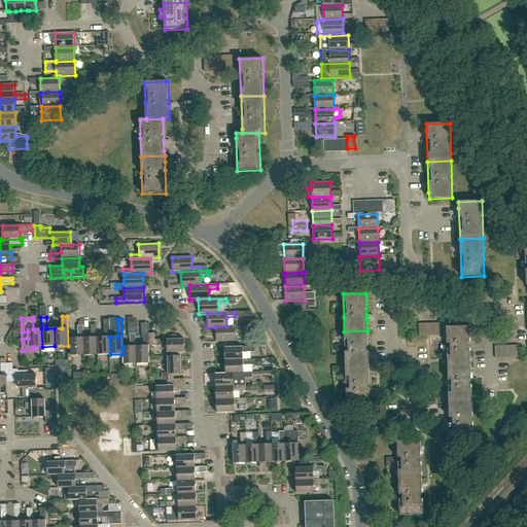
[(96,338),(97,355),(110,354),(109,337),(109,320),(103,320),(104,337),(97,337),(96,338)]
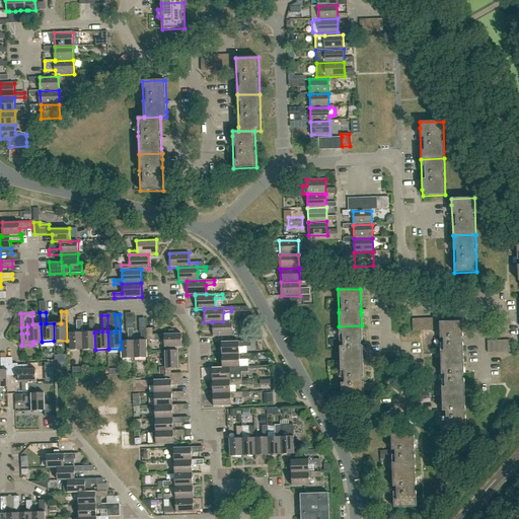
[(94,332),(95,331),(94,320),(89,320),(89,332),(82,332),(82,350),(95,350),(94,332)]
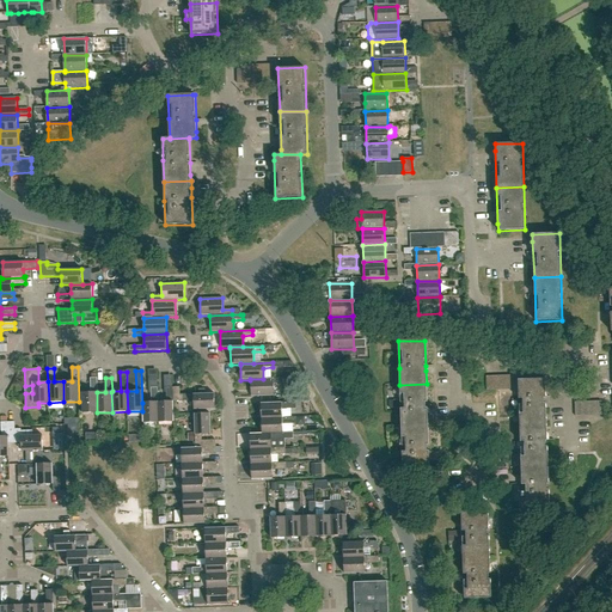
[(97,392),(97,379),(90,379),(91,392),(81,392),(81,414),(97,412),(97,392)]
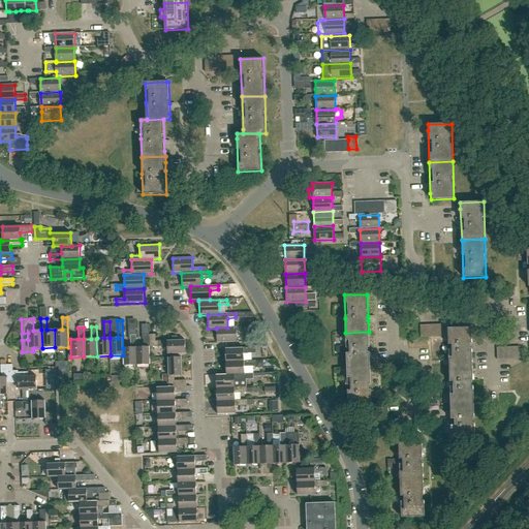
[(245,332),(244,328),(227,328),(216,328),(216,329),(217,343),(237,342),(237,333),(245,332)]
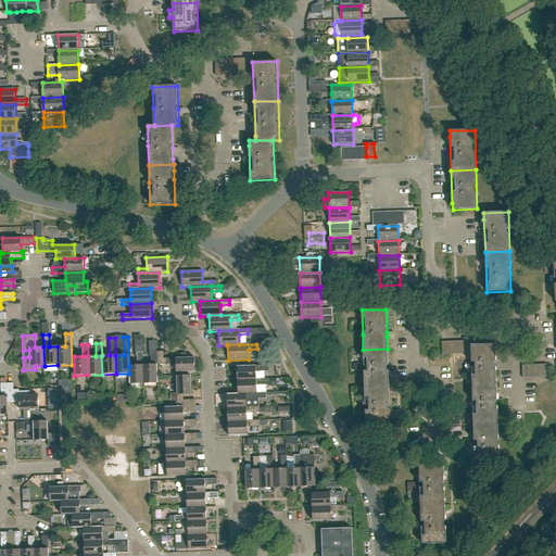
[(471,384),(496,383),(496,382),(496,377),(495,370),(494,344),(470,345),(470,356),(470,362),(471,373),(471,384)]
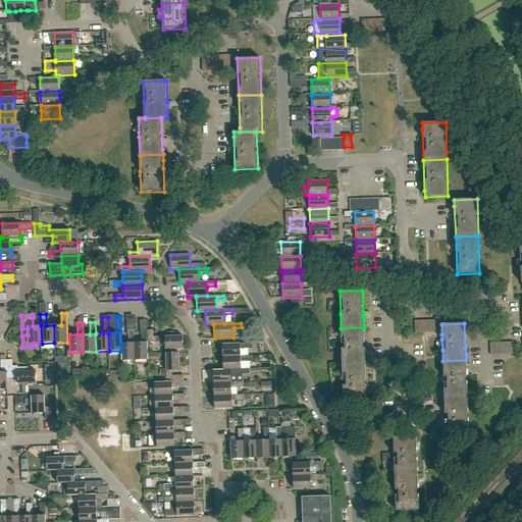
[(342,365),(365,364),(365,353),(364,349),(364,327),(341,328),(342,350),(342,364),(342,365)]
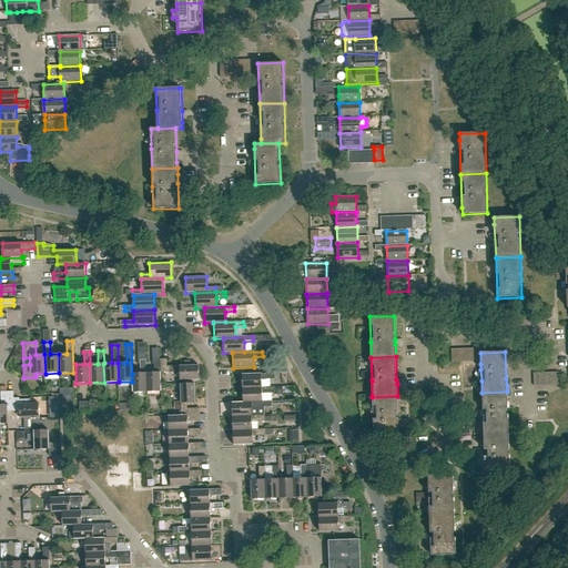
[(146,393),(161,392),(161,373),(160,373),(160,359),(154,359),(154,373),(146,373),(146,393)]
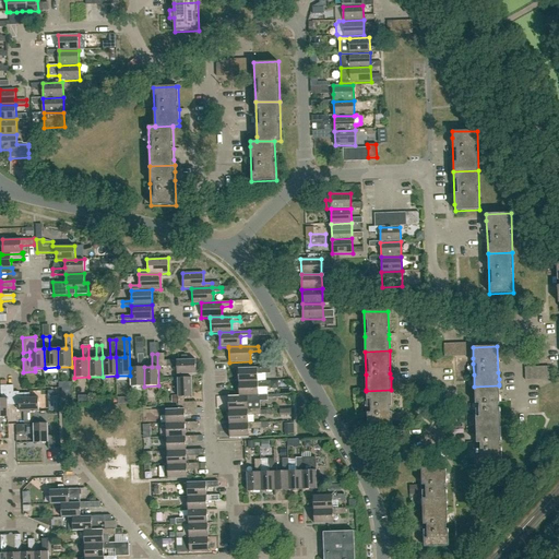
[(157,367),(158,367),(177,367),(177,375),(195,373),(195,359),(187,360),(187,356),(181,356),(181,360),(164,360),(164,354),(157,354),(157,367)]
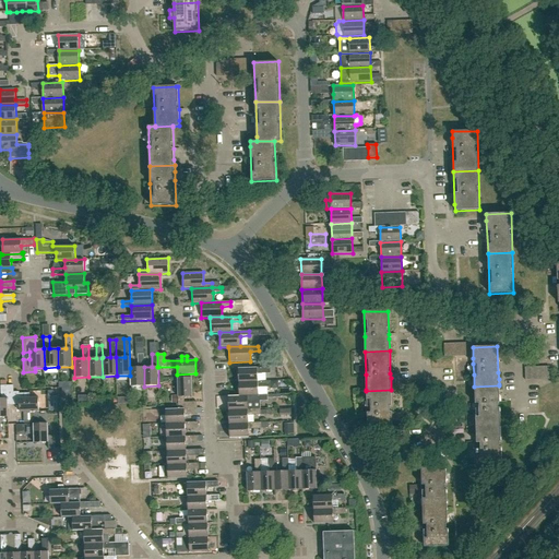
[(144,367),(144,355),(138,355),(138,367),(130,368),(130,376),(130,387),(144,387),(144,367)]
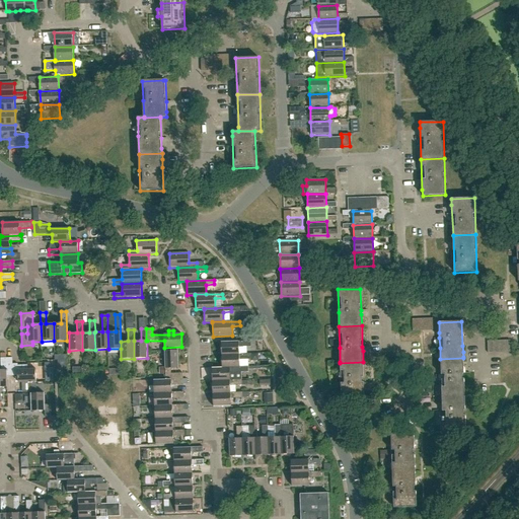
[(250,341),(221,342),(222,356),(239,355),(239,347),(250,347),(250,341)]
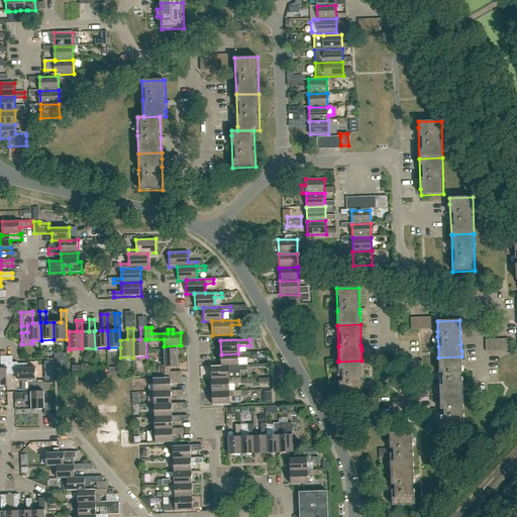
[(165,379),(182,379),(182,373),(171,373),(170,368),(178,368),(177,349),(164,349),(165,378),(165,379)]
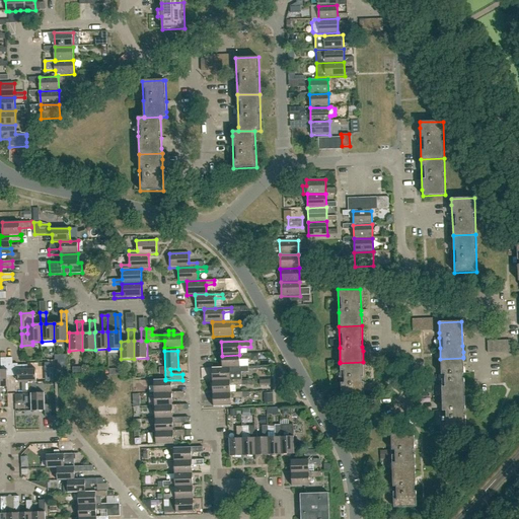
[(251,359),(251,354),(239,355),(222,356),(222,368),(239,367),(239,360),(251,359)]
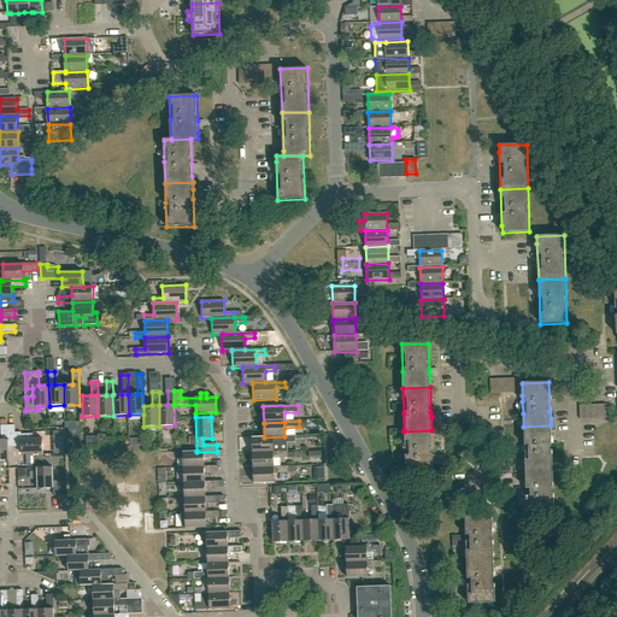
[(15,434),(15,425),(6,427),(7,446),(9,446),(22,446),(22,456),(27,456),(27,466),(36,466),(36,454),(43,454),(42,439),(34,439),(33,434),(27,435),(28,439),(22,439),(22,433),(15,434)]
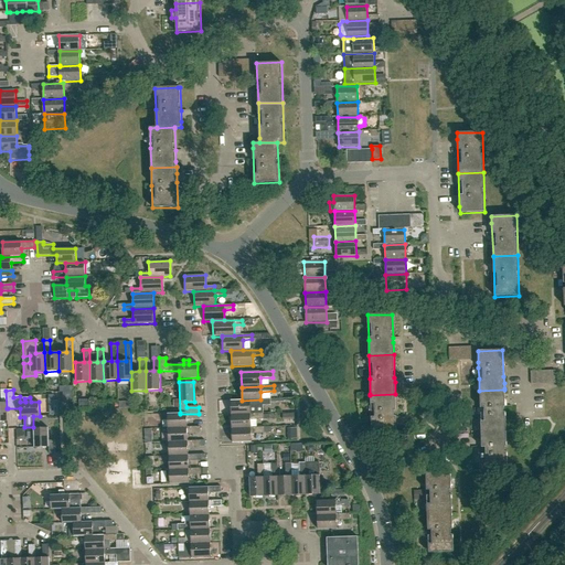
[(481,430),(505,429),(504,394),(504,390),(479,391),(480,407),(481,430)]
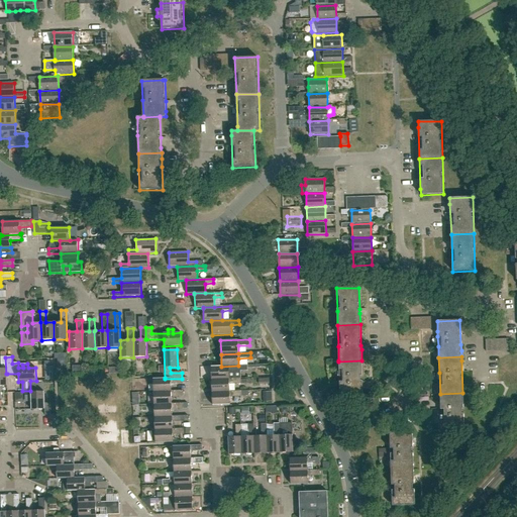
[(66,358),(58,358),(58,369),(66,369),(66,358)]
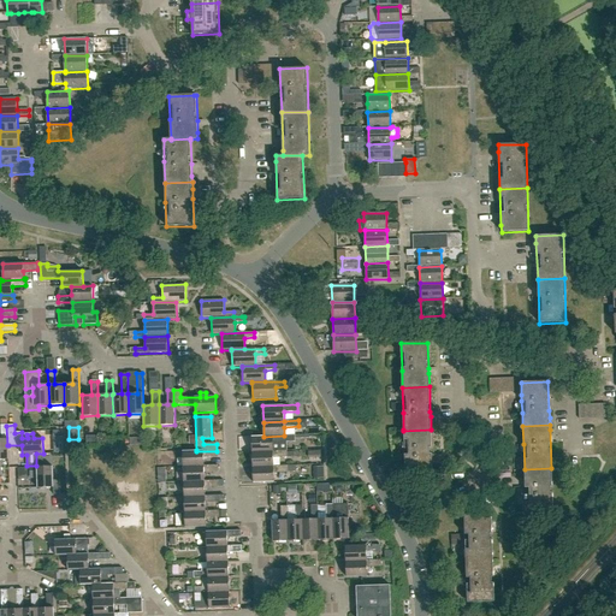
[(431,430),(403,431),(404,457),(406,474),(432,473),(432,460),(432,456),(432,455),(431,430)]
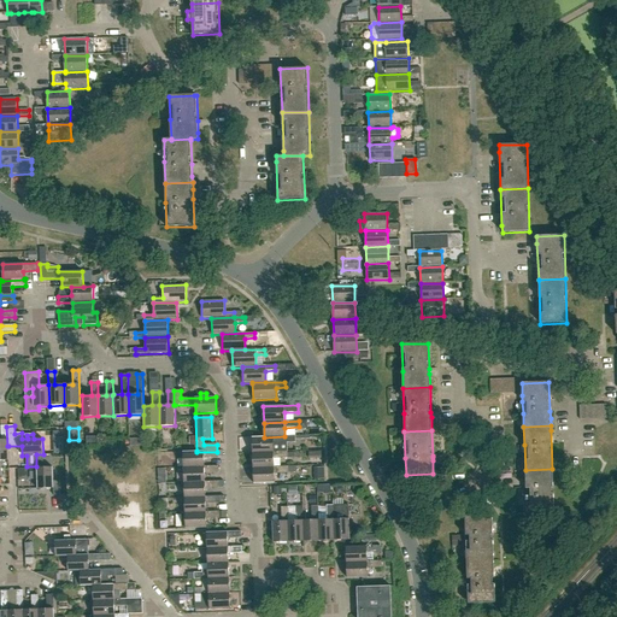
[(59,432),(53,432),(54,453),(65,453),(65,439),(59,432)]
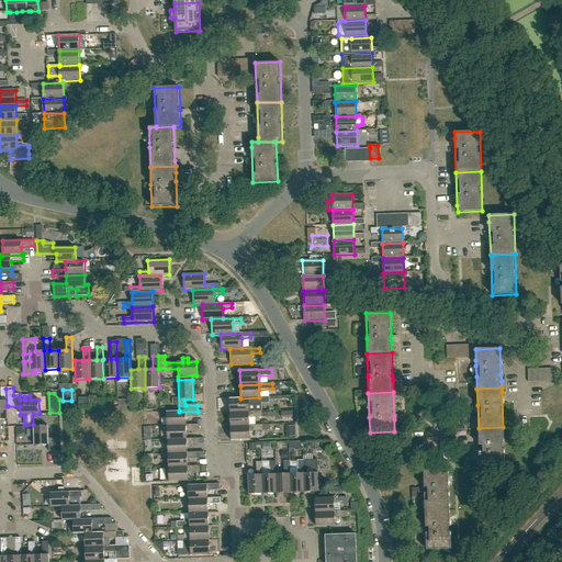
[(249,412),(255,412),(254,404),(269,403),(268,397),(259,397),(240,398),(229,398),(229,413),(249,412)]
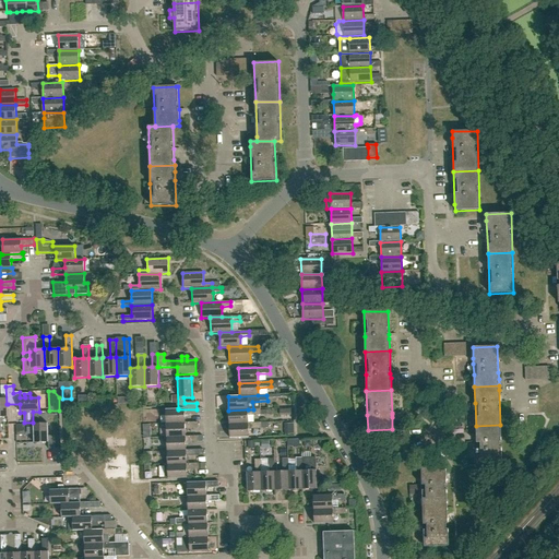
[(197,415),(197,409),(178,409),(178,408),(165,409),(166,424),(185,424),(185,423),(185,415),(197,415)]
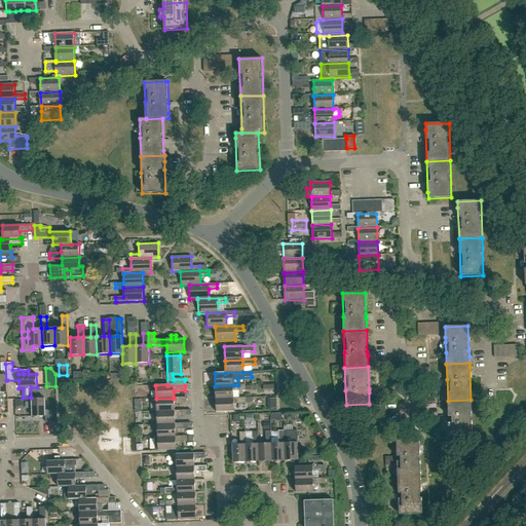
[(233,399),(233,398),(233,390),(245,390),(245,385),(238,385),(233,385),(215,386),(216,400),(233,399)]
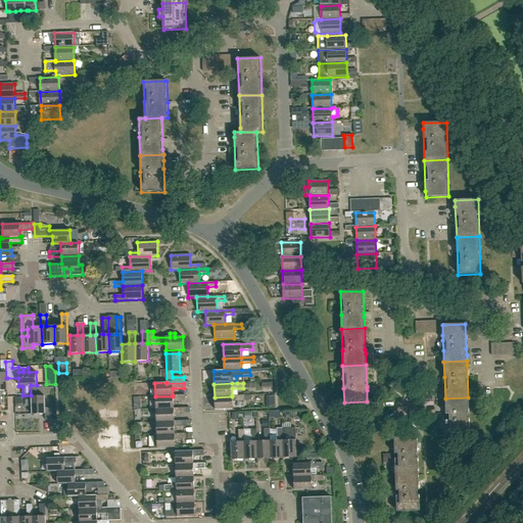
[(31,385),(31,395),(32,415),(45,414),(45,420),(51,420),(51,408),(45,408),(44,396),(37,396),(37,385),(31,385)]
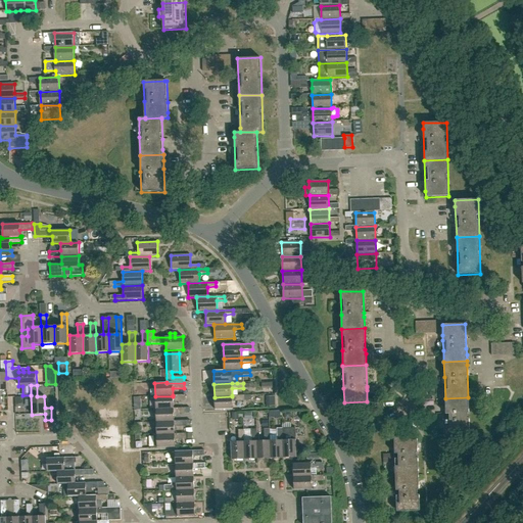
[(174,409),(173,401),(185,400),(185,395),(173,395),(173,396),(155,396),(155,410),(174,409)]
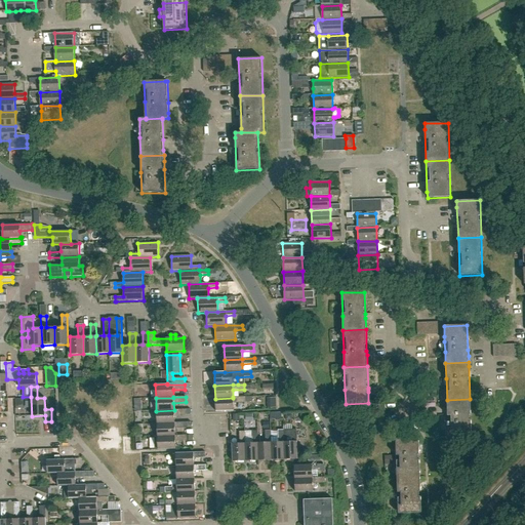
[(233,398),(215,399),(215,411),(234,411),(233,403),(245,402),(245,397),(233,397),(233,398)]
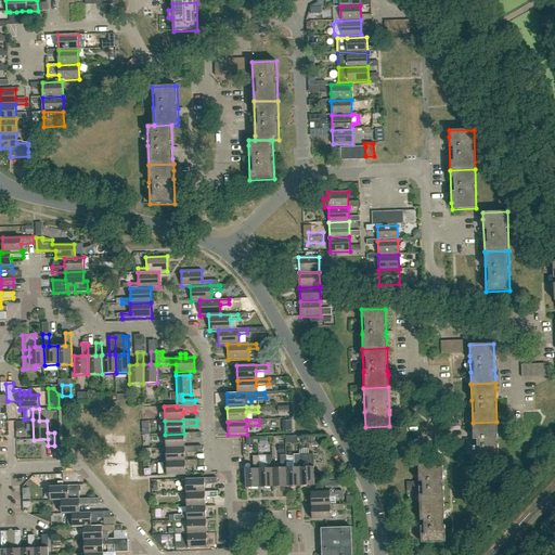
[(497,422),(473,423),(474,461),(474,462),(499,462),(497,422)]
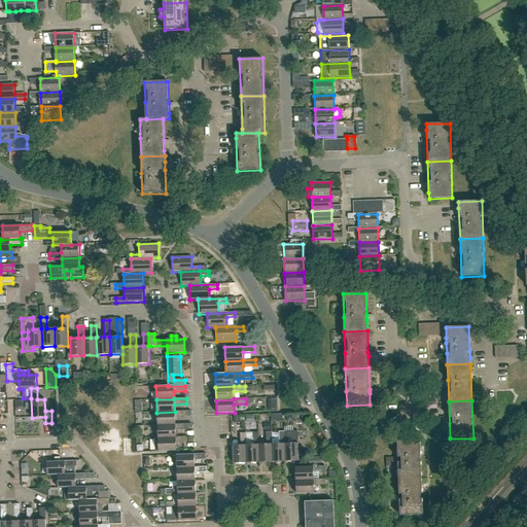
[(157,425),(175,425),(175,418),(186,417),(191,417),(190,411),(186,412),(175,412),(156,413),(157,425)]
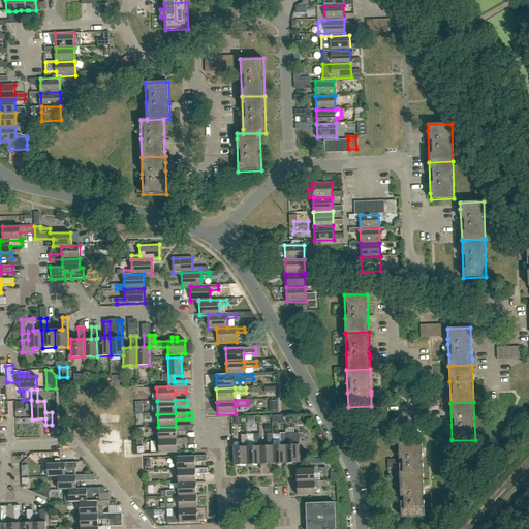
[(177,439),(176,432),(188,432),(188,426),(176,427),(158,427),(158,440),(177,439)]
